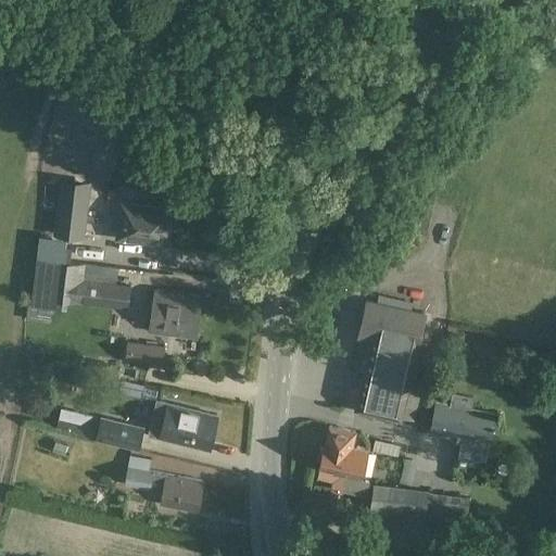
[(48,174),(98,173),(97,149),(48,150),(48,174)]
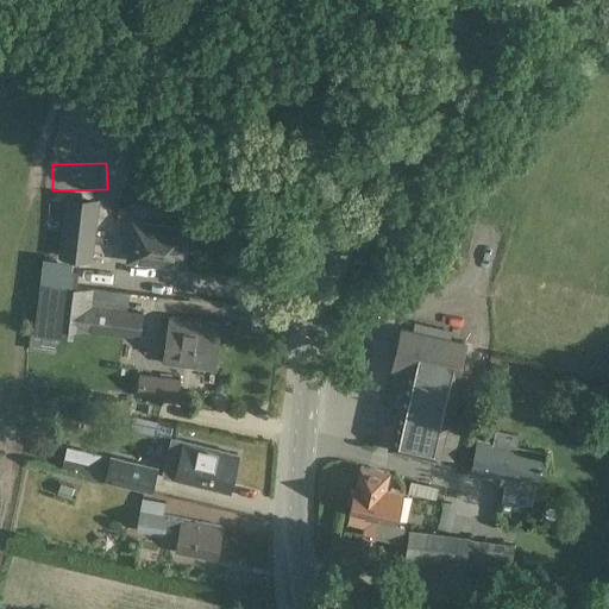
[(67,194),(58,257),(93,262),(101,198),(67,194)]
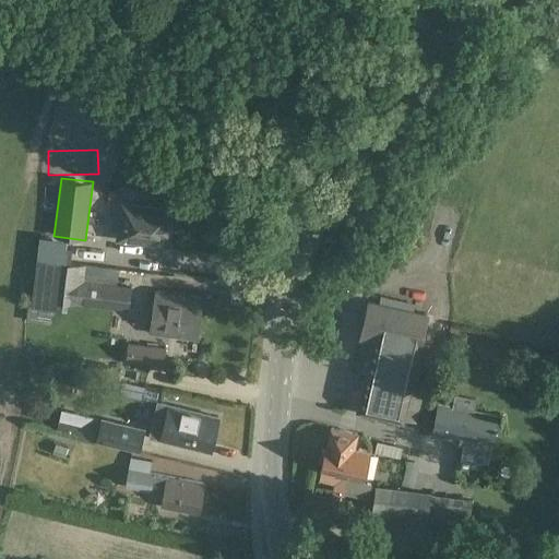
[(186,178),(179,182),(187,193),(193,189),(186,178)]
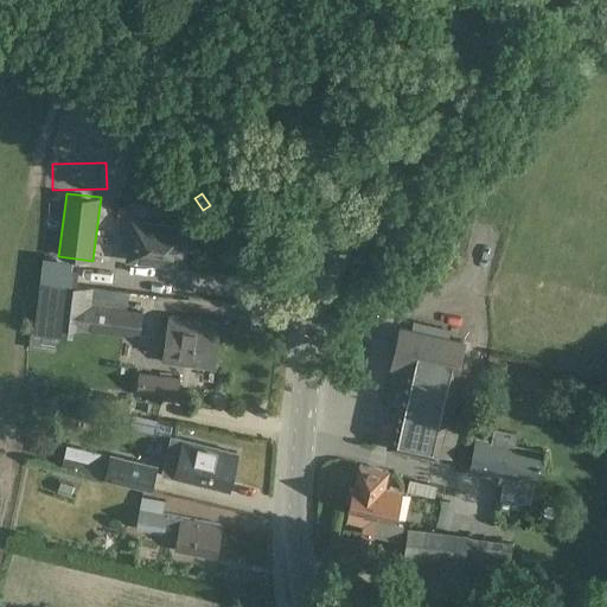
[(181,266),(186,228),(134,222),(129,260),(181,266)]
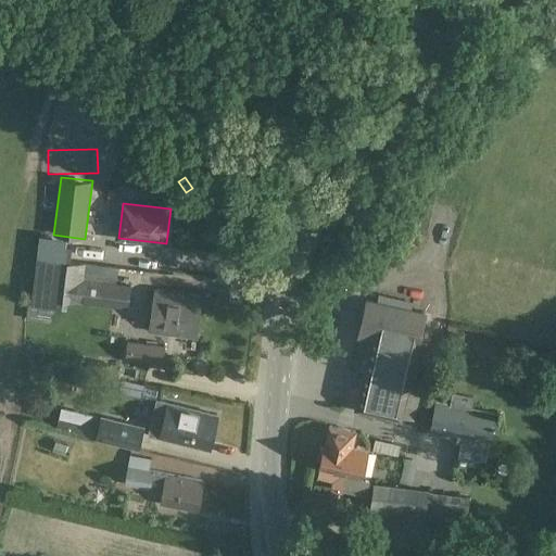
[(64,261),(35,258),(30,302),(60,306),(61,299),(114,305),(117,279),(116,278),(117,266),(87,263),(64,261)]
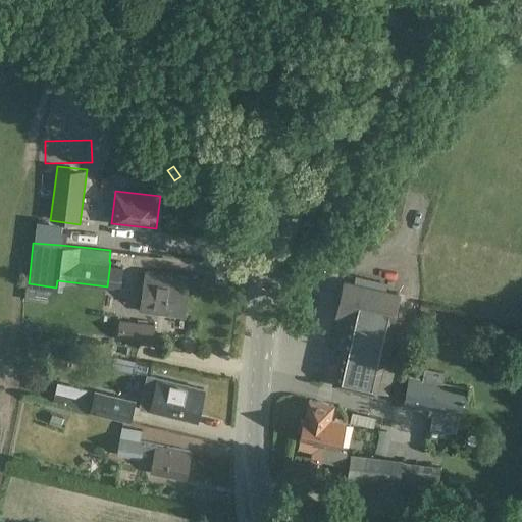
[(142,311),(185,317),(190,277),(147,272),(142,311)]
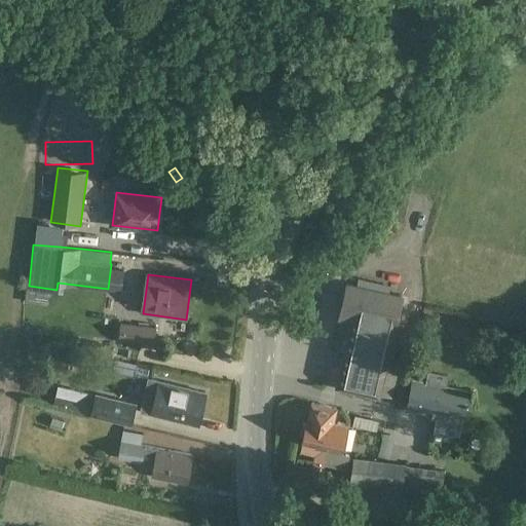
[(337,386),(379,397),(403,296),(347,284),(340,317),(352,321),(337,386)]
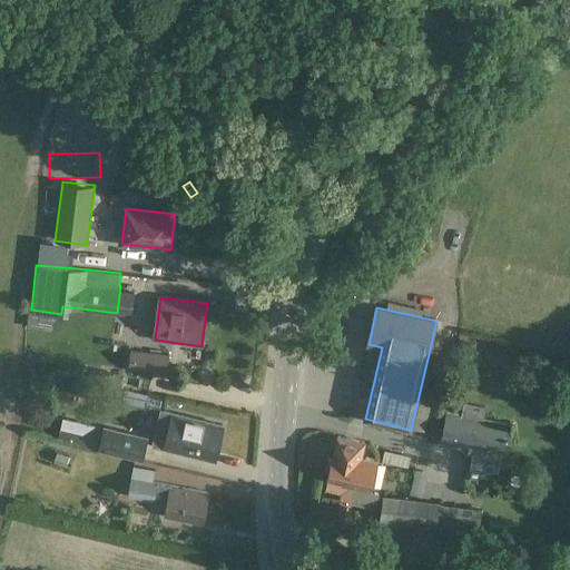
[(29,311),(28,327),(50,330),(51,313),(29,311)]
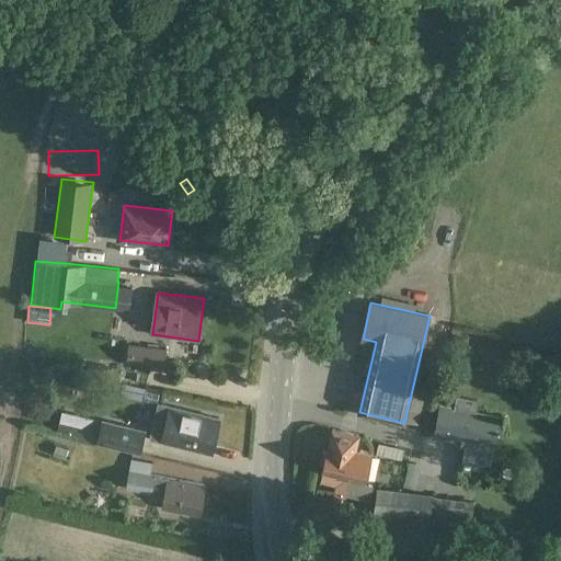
[(136,367),(150,369),(156,369),(156,367),(165,369),(168,350),(129,344),(126,364),(136,365),(136,367)]
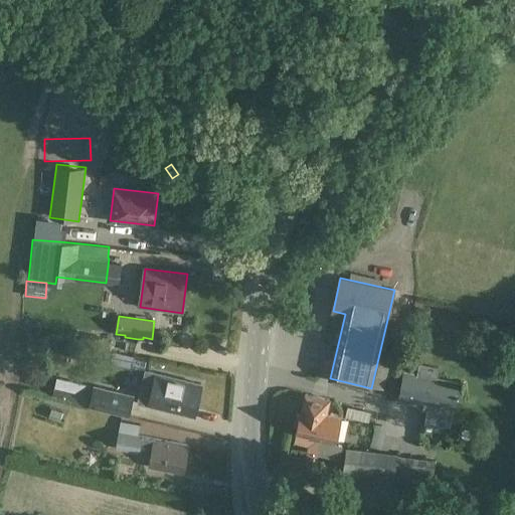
[(95,335),(92,348),(102,350),(105,337),(95,335)]
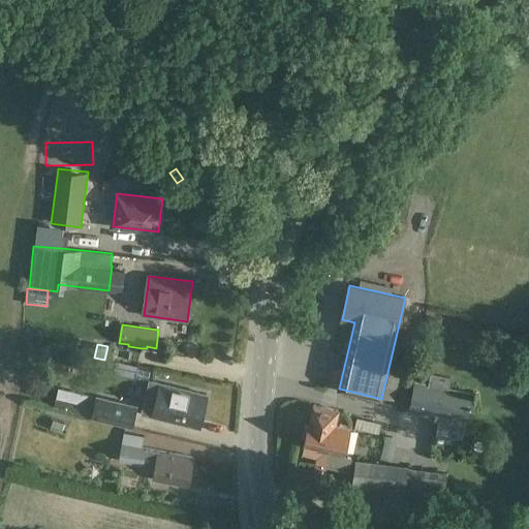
[(472,394),(449,389),(452,377),(431,373),(429,383),(428,384),(415,382),(409,411),(429,415),(428,419),(437,422),(436,433),(461,439),(464,422),(466,422),(472,394)]
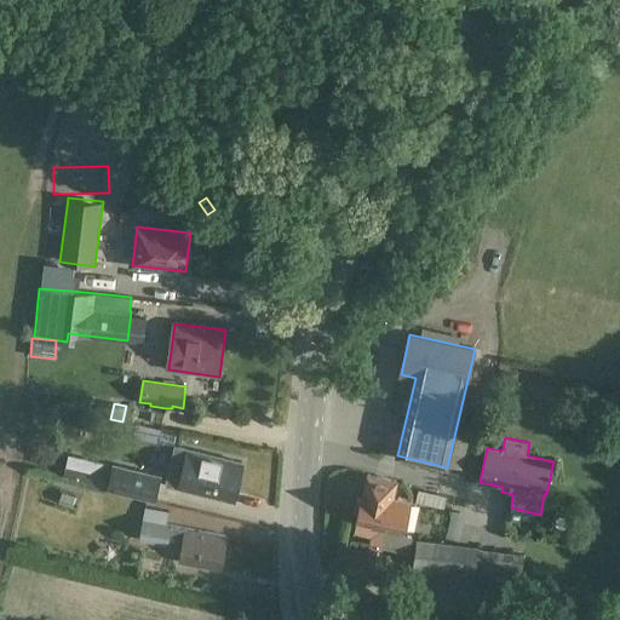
[(242,463),(177,447),(168,483),(234,499),(242,463)]
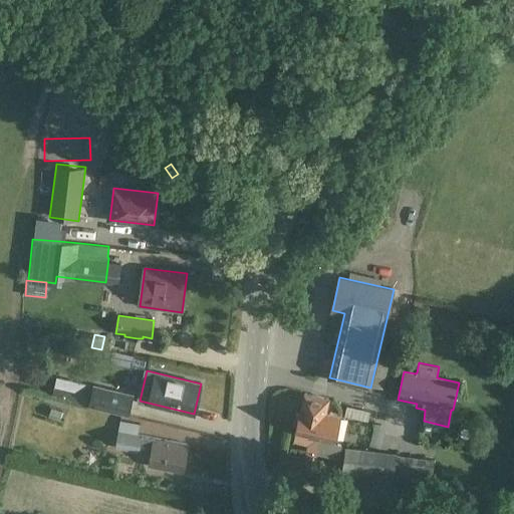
[(82,384),(69,381),(66,396),(78,399),(82,384)]
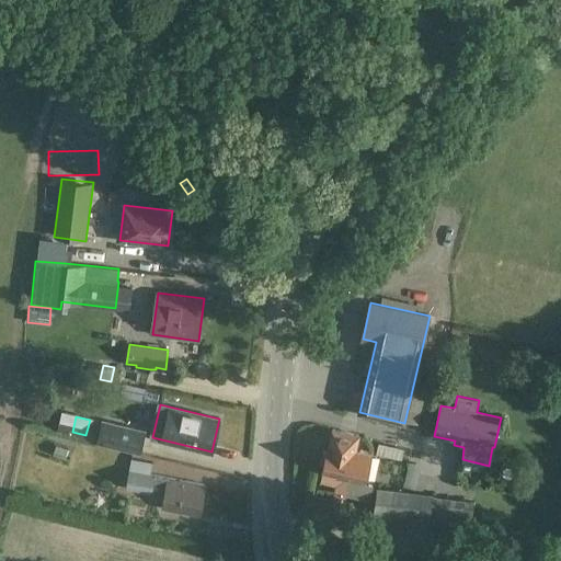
[(96,441),(140,451),(146,430),(103,419),(96,441)]
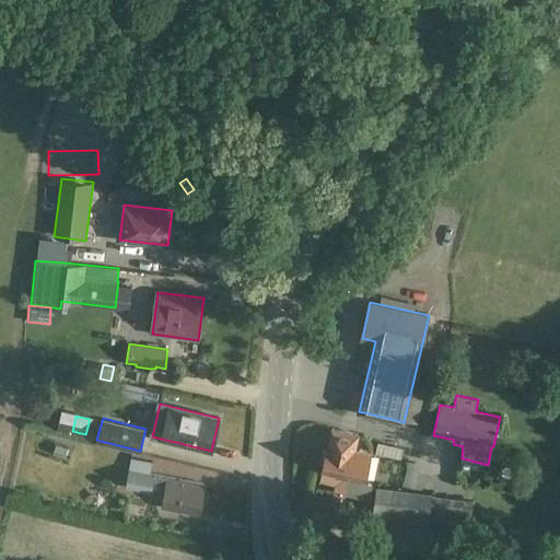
[(90,419),(85,434),(94,436),(97,421),(90,419)]
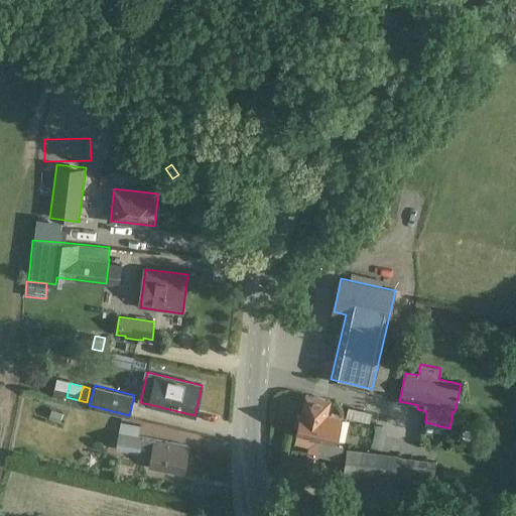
[(295,426),(296,426),(294,434),(321,440),(317,456),(341,461),(344,446),(337,444),(342,419),(327,415),(330,400),(306,395),(301,417),(297,416),(295,426)]
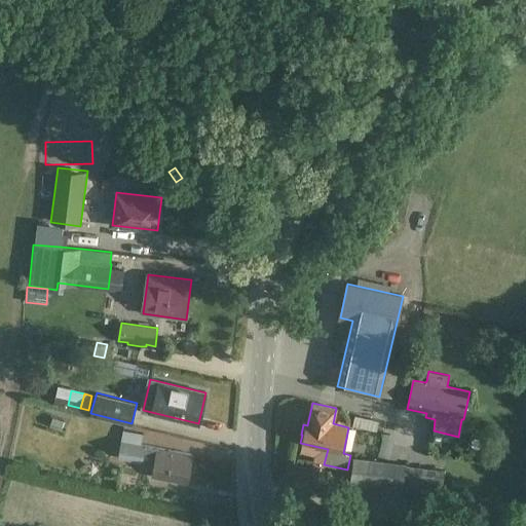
[(375,427),(376,413),(349,412),(349,426),(375,427)]
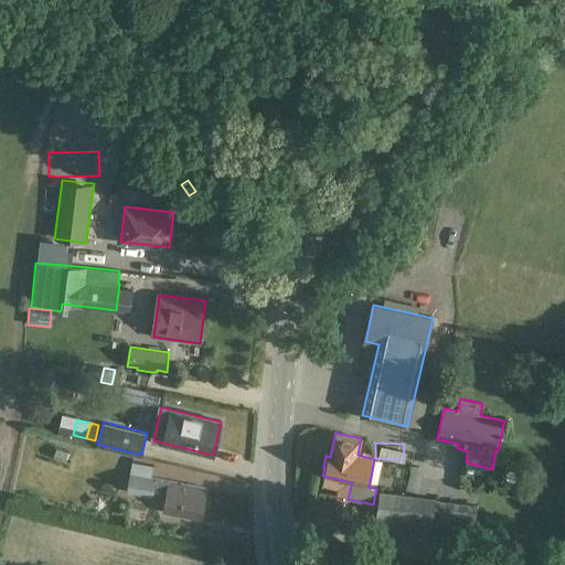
[(206,489),(170,482),(171,481),(156,478),(148,477),(150,467),(132,464),(127,492),(167,500),(164,512),(201,519),(206,489)]
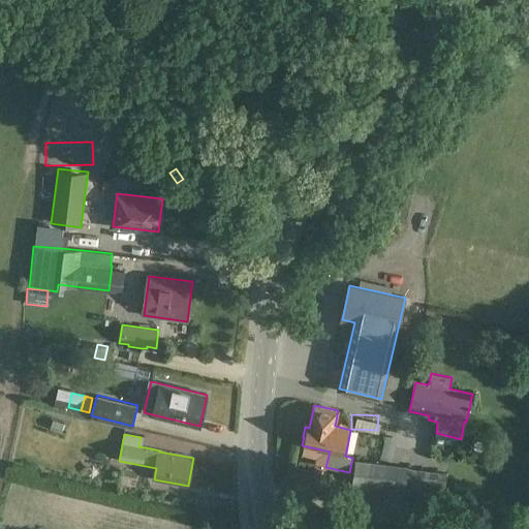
[(405,495),(408,468),(408,467),(355,461),(352,488),(405,495)]
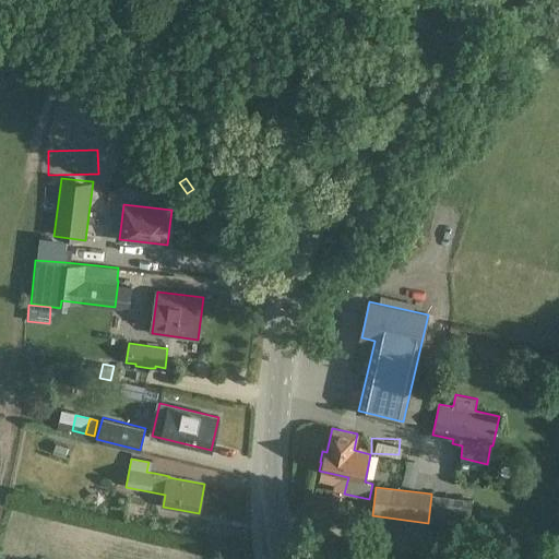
[(431,495),(428,523),(468,528),(473,500),(431,495)]
